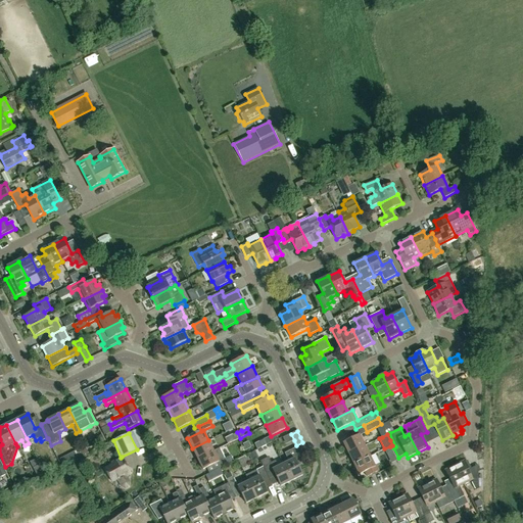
[(348,454),(365,445),(360,435),(343,443),(348,454)]
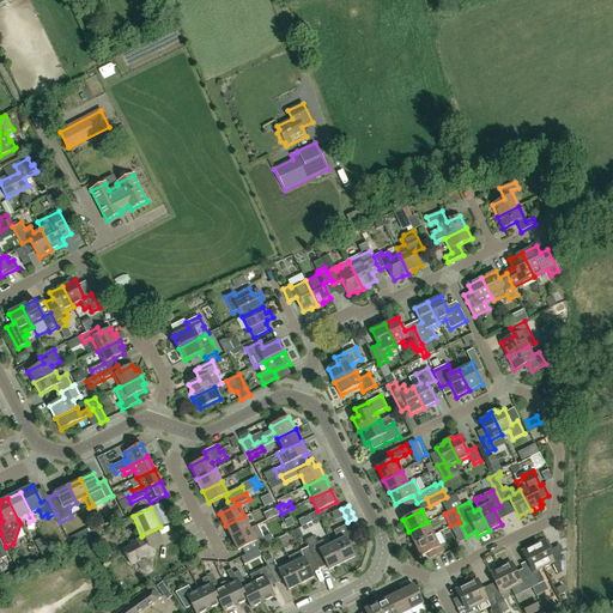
[(311,514),(303,517),(307,525),(315,520),(311,514)]
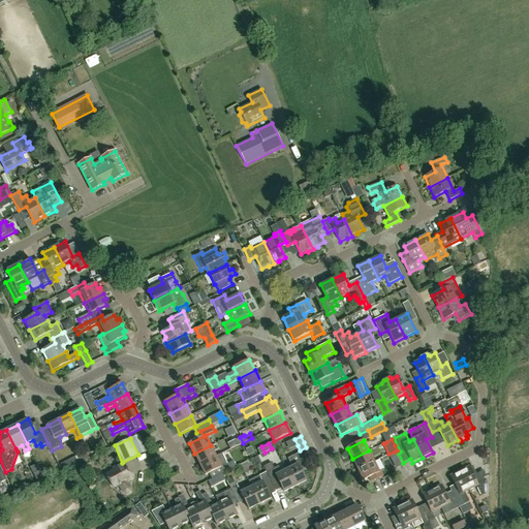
[(199,464),(222,454),(216,456),(211,445),(194,454),(199,464)]
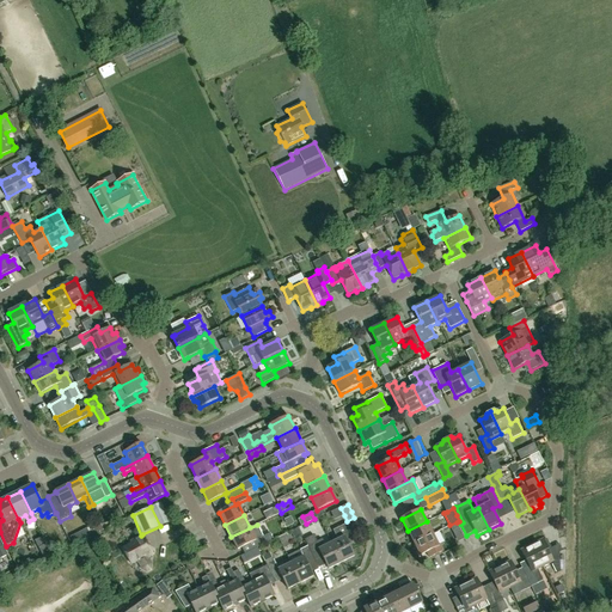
[(414,543),(433,534),(427,521),(408,531),(414,543)]
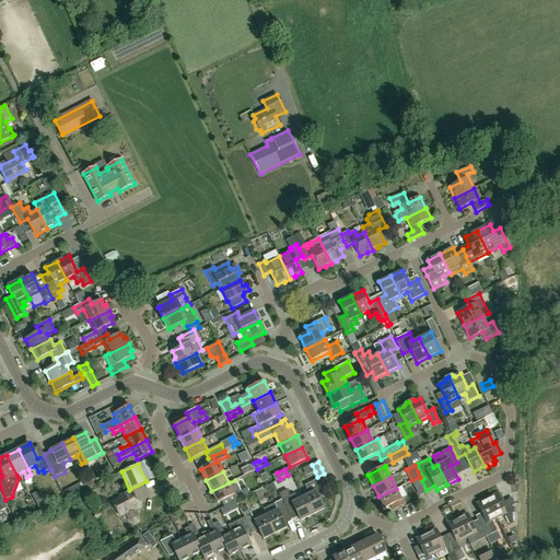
[(304,498),(313,515),(324,509),(321,501),(323,491),(317,479),(305,486),(310,494),(304,498)]
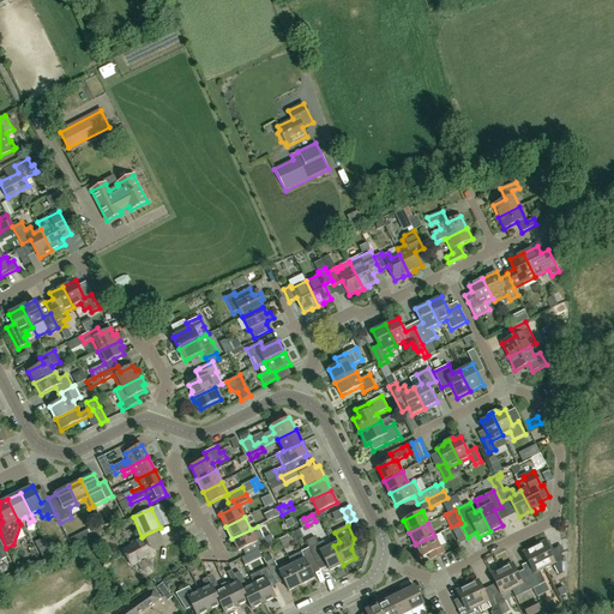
[(258,527),(232,539),(239,552),(242,549),(246,555),(275,541),(271,535),(264,539),(258,527)]
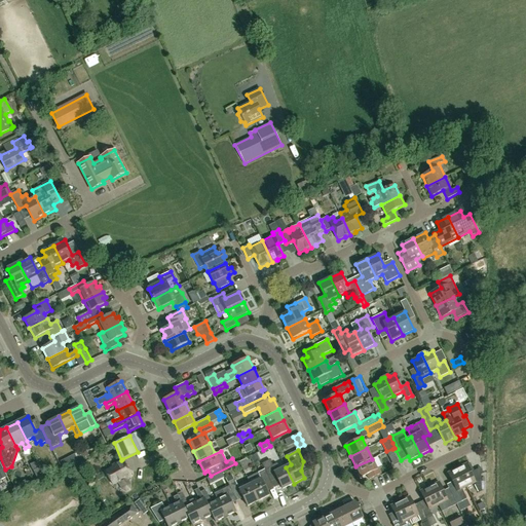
[(113,467),(105,472),(113,485),(117,483),(121,489),(125,491),(128,489),(130,485),(127,479),(132,477),(122,459),(121,460),(112,465),(113,467)]
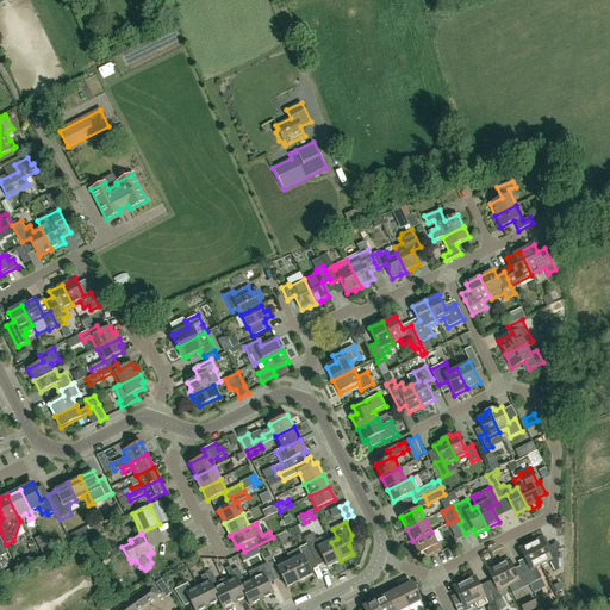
[(431,533),(412,541),(419,554),(425,551),(428,556),(442,549),(439,543),(437,543),(431,533)]
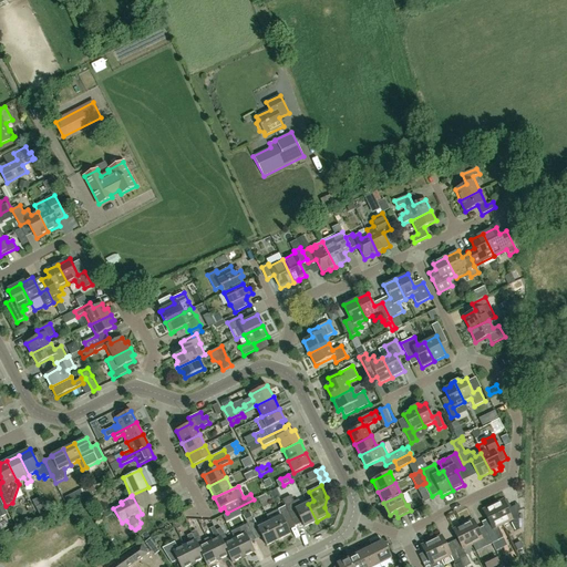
[(317,522),(308,504),(301,506),(298,500),(294,502),(291,496),(282,501),(286,506),(291,518),(298,515),(305,527),(317,522)]
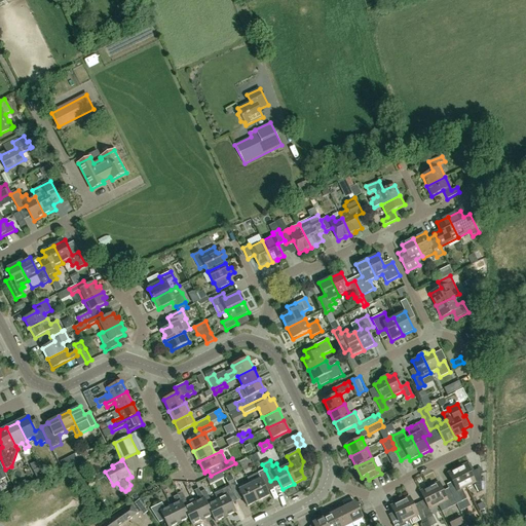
[(457,468),(466,487),(476,482),(471,471),(473,470),(470,463),(467,464),(466,464),(457,468)]
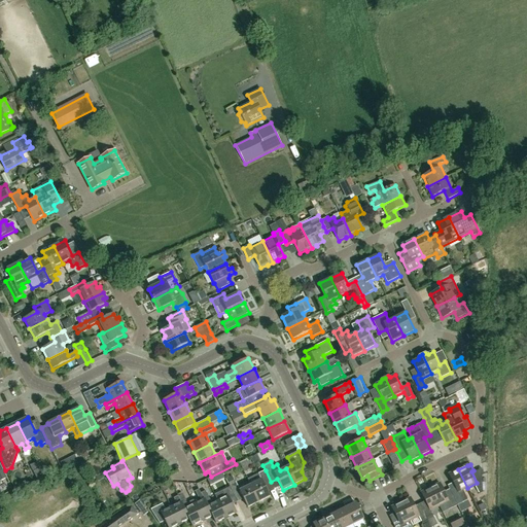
[(37,480),(44,477),(40,468),(33,471),(37,480)]
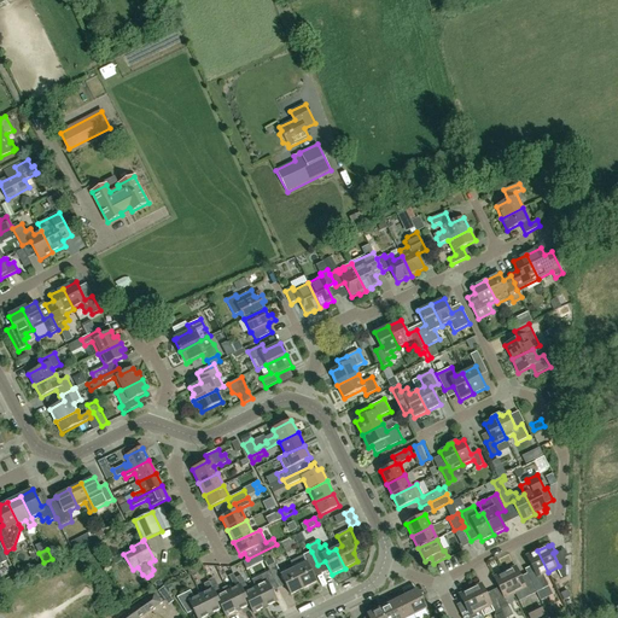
[(543,575),(548,572),(537,551),(526,557),(538,579),(531,583),(534,587),(536,593),(549,587),(543,575)]
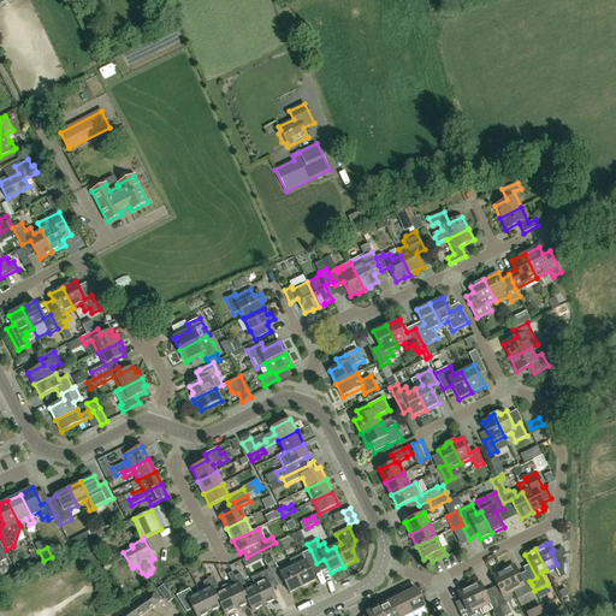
[(309,567),(317,563),(311,550),(302,554),(304,558),(298,562),(300,564),(292,567),(302,587),(315,580),(309,567)]
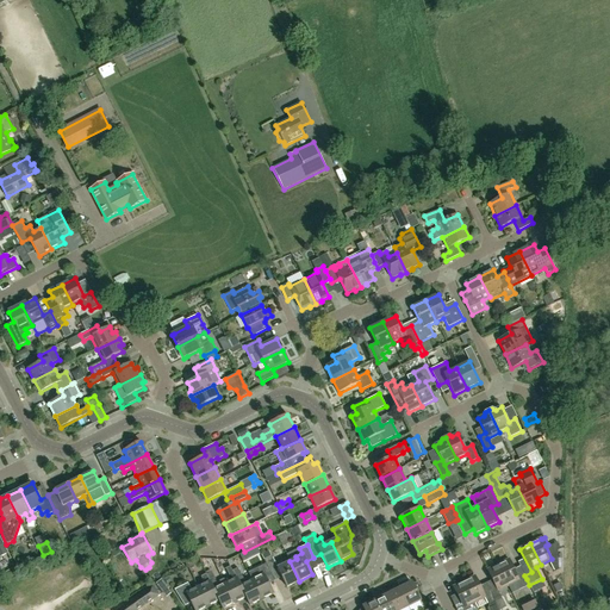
[(299,582),(290,561),(284,565),(282,562),(277,565),(272,556),(265,560),(266,564),(274,582),(282,578),(287,587),(299,582)]
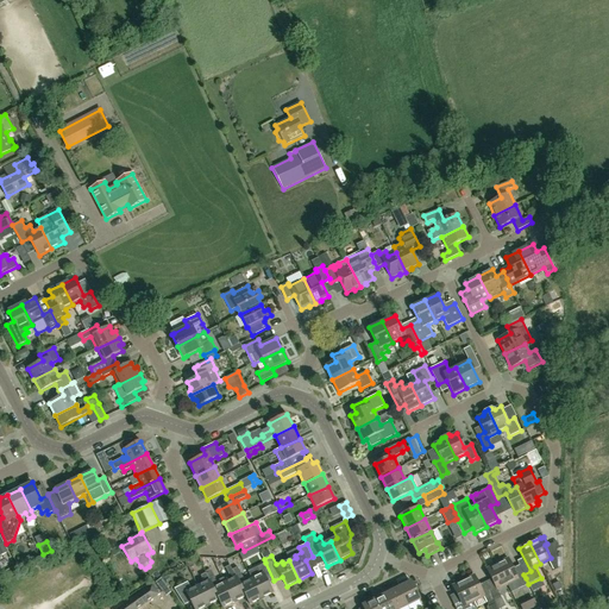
[(497,564),(508,585),(519,579),(508,558),(497,564)]
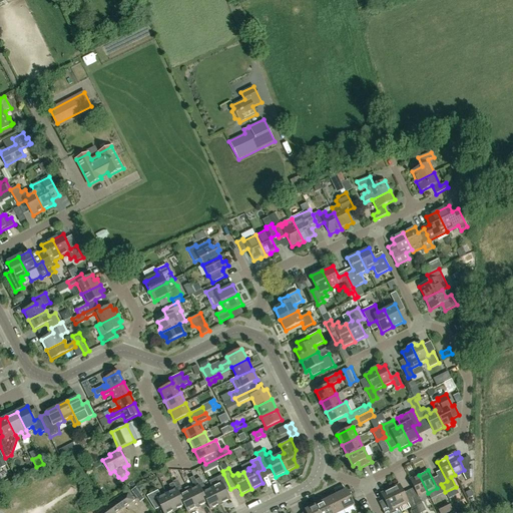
[(226,491),(230,489),(223,474),(214,479),(217,485),(212,488),(220,504),(230,499),(226,491)]
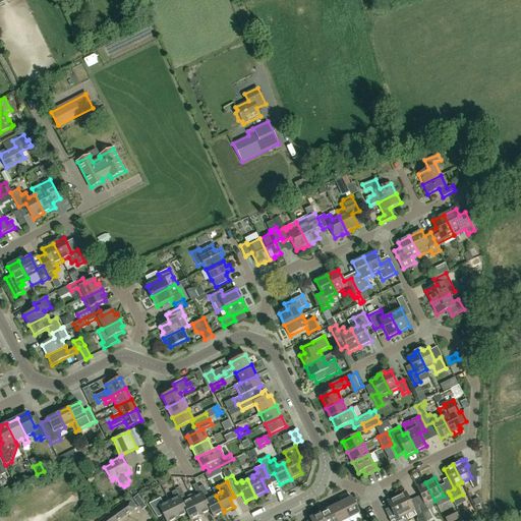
[(425,505),(435,501),(425,482),(416,486),(425,505)]
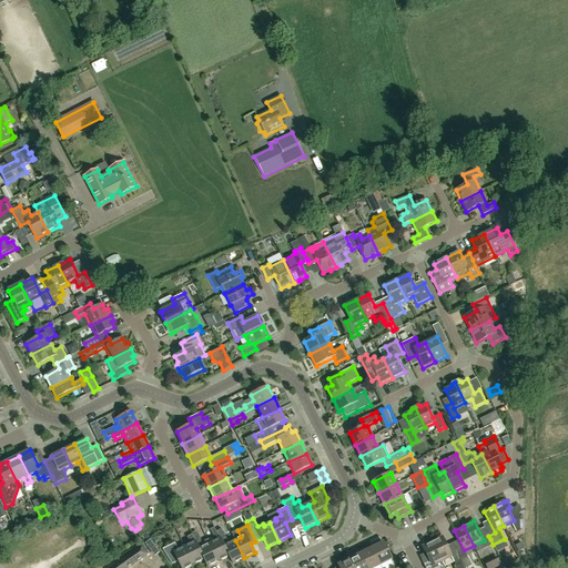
[(230,556),(217,531),(216,531),(214,527),(210,529),(214,537),(208,539),(219,561),(229,557),(230,556)]
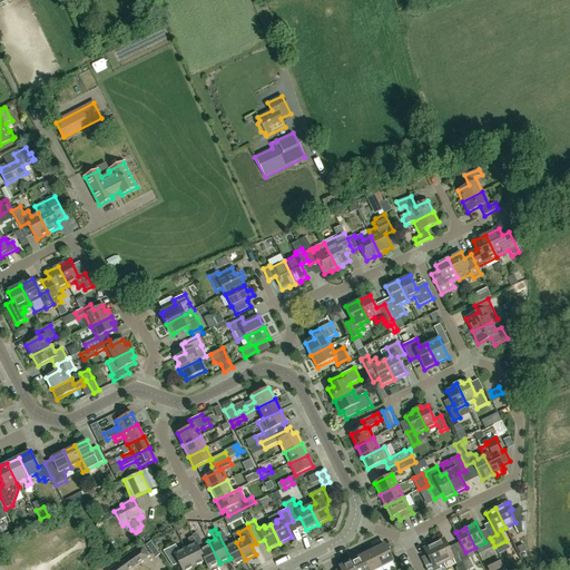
[(245,560),(236,542),(229,546),(223,531),(218,533),(231,558),(229,559),(234,566),(245,560)]
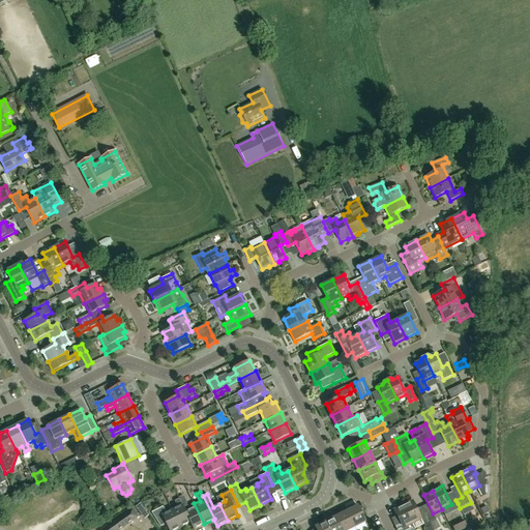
[(204,524),(194,503),(188,506),(186,504),(187,503),(184,497),(179,499),(182,505),(182,506),(190,522),(194,529),(204,524)]
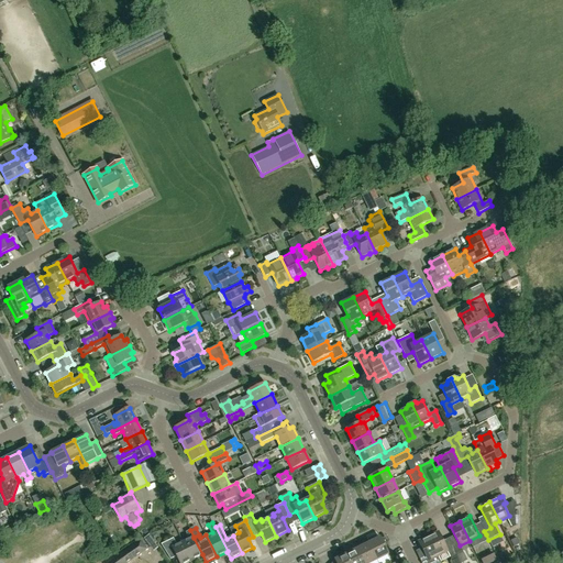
[(194,537),(190,530),(186,532),(189,539),(183,542),(191,560),(202,554),(194,538),(194,537)]
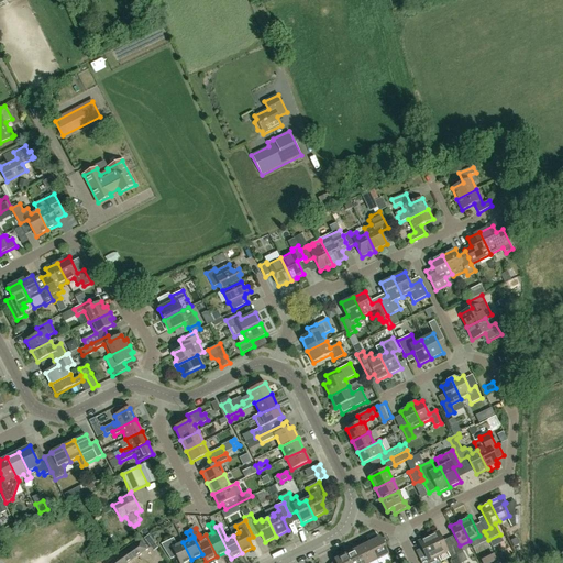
[(428,537),(438,556),(448,551),(439,532),(428,537)]
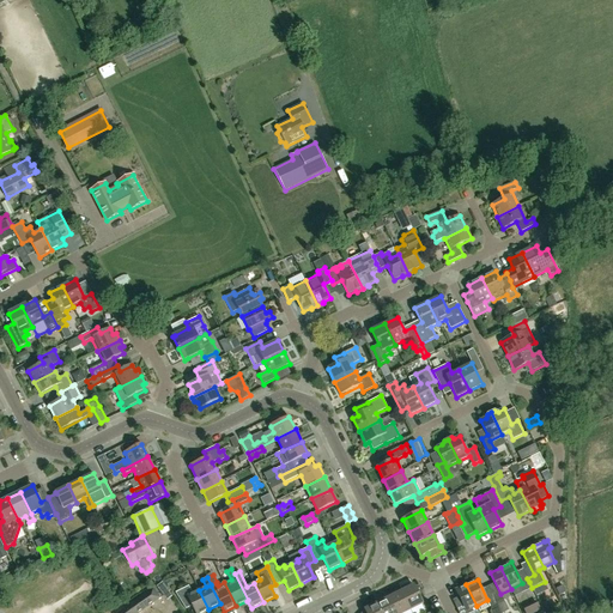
[(163,595),(169,592),(162,582),(157,587),(163,595)]
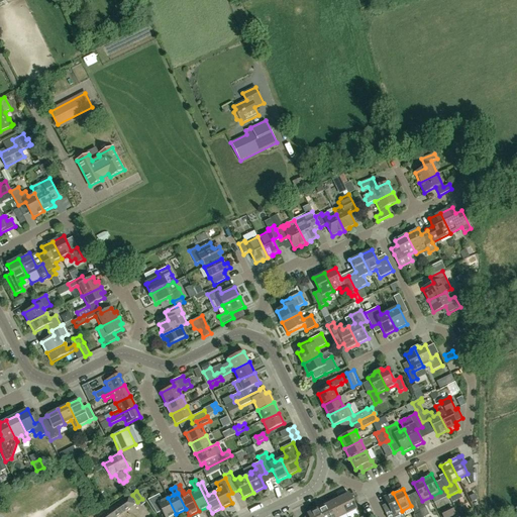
[(402,511),(393,493),(384,498),(392,513),(387,515),(387,516),(403,516),(405,516),(402,511)]
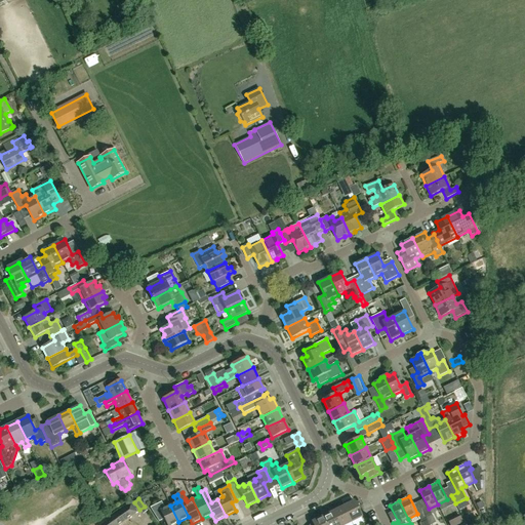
[(172,524),(178,522),(170,506),(165,509),(162,501),(150,508),(159,522),(164,519),(167,524),(172,524)]
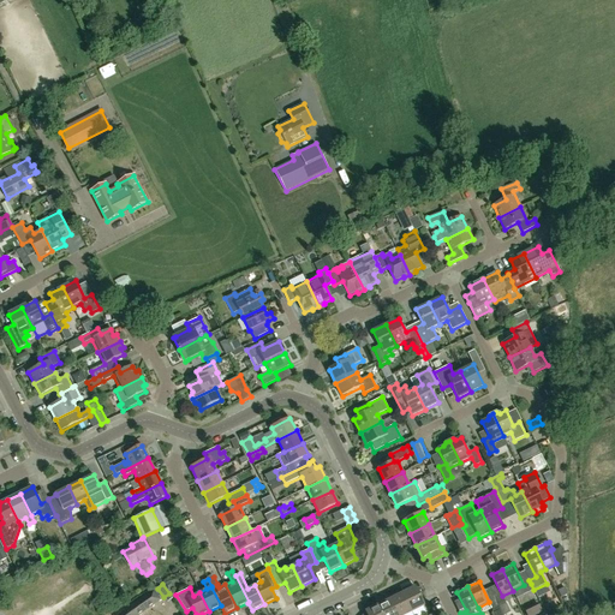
[(402,593),(412,611),(424,605),(416,587),(402,593)]
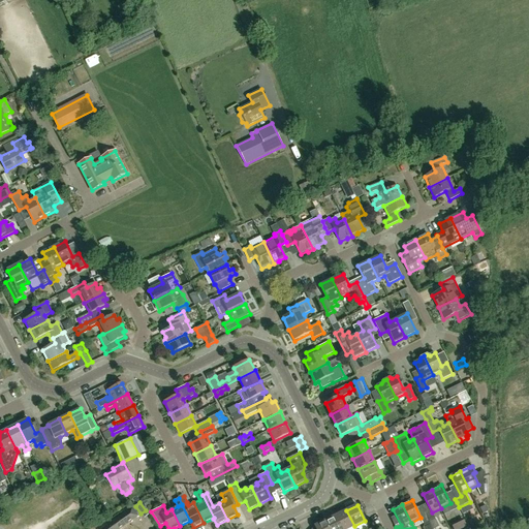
[(120,528),(138,516),(132,507),(102,528),(120,528)]
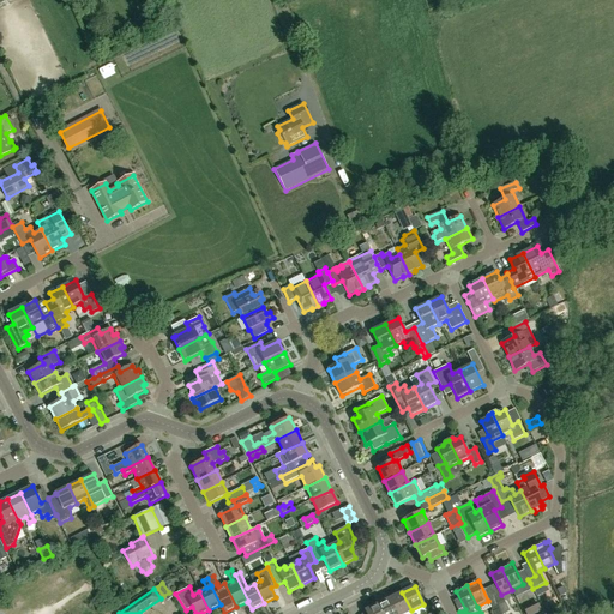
[(404,613),(411,611),(402,593),(398,594),(397,591),(389,596),(397,613),(404,613)]
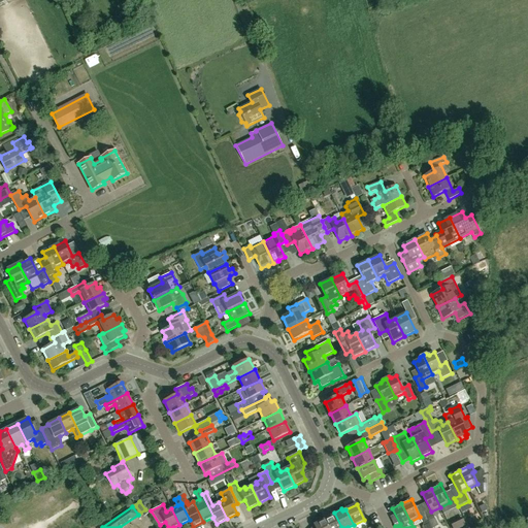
[(328,527),(341,527),(334,513),(326,516),(327,518),(325,520),(328,527)]
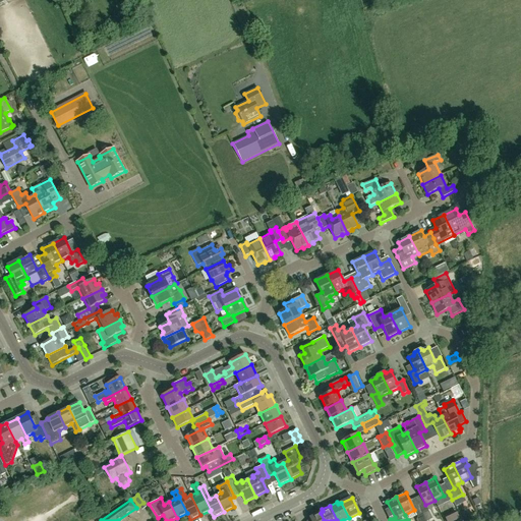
[(423,514),(425,519),(429,518),(426,512),(428,511),(426,507),(420,509),(423,514)]
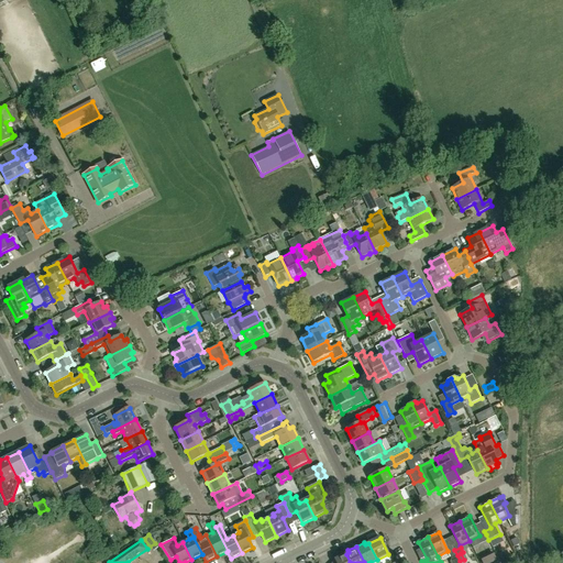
[(494,549),(482,555),(485,562),(490,562),(498,560),(494,549)]
